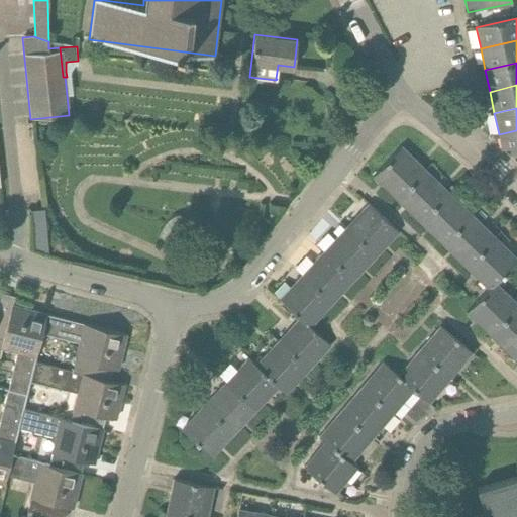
[(516,130),(499,134),(502,149),(511,147),(512,154),(516,152),(516,130)]
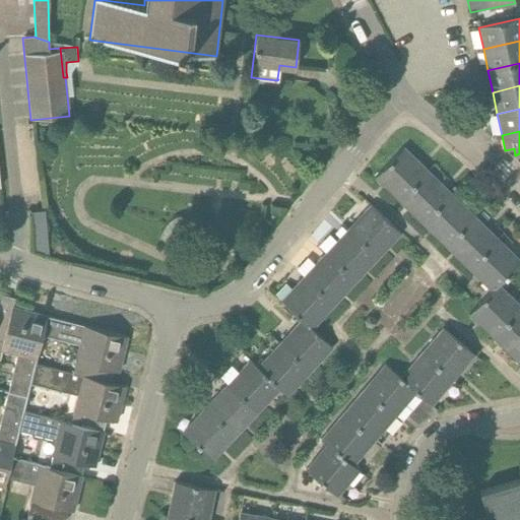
[(383,184),(399,199),(424,173),(425,174),(428,172),(414,158),(412,160),(401,151),(404,148),(403,147),(375,177),(383,185),(383,184)]
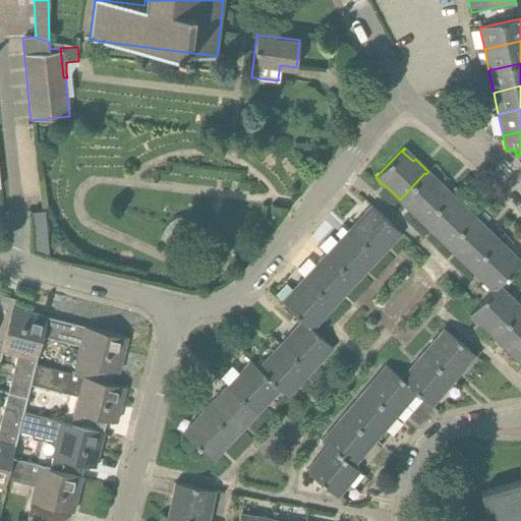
[(436,184),(425,174),(424,173),(400,199),(399,200),(407,208),(407,207),(423,222),(448,195),(449,196),(452,194),(439,181),(436,184)]
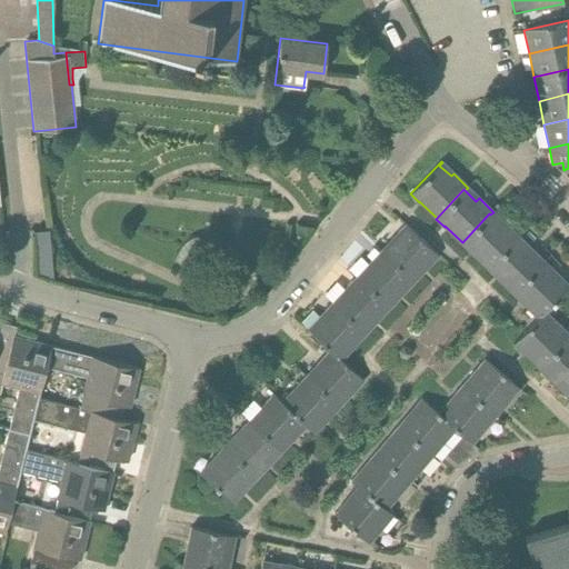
[(470,251),(487,268),(516,239),(517,240),(519,237),(505,223),(501,226),(490,215),(489,213),(462,242),(461,243),(469,252),(470,251)]
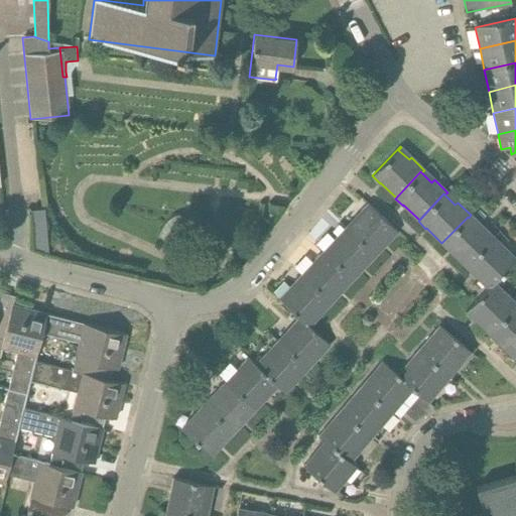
[(358,220),(349,230),(348,231),(374,255),(374,256),(382,248),(381,248),(384,244),(396,232),(397,233),(397,232),(368,204),(356,217),(358,220)]
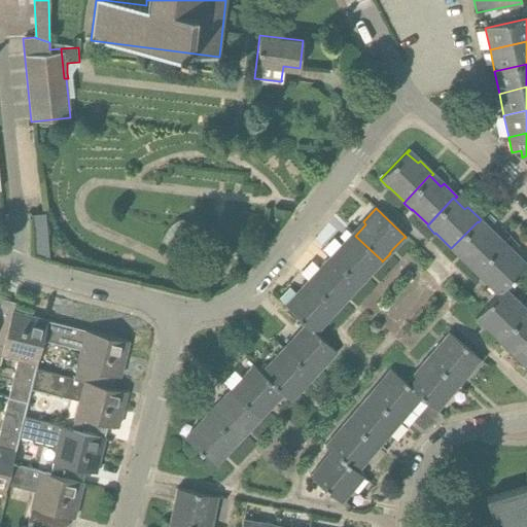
[(35,253),(50,253),(49,211),(34,212),(35,253)]
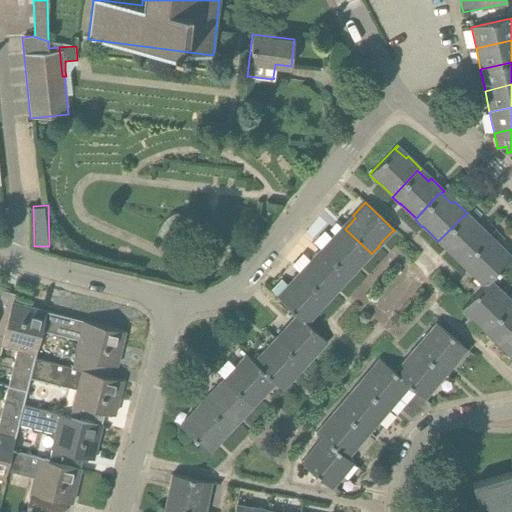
[(486,237),(487,238),(490,236),(477,223),(475,225),(465,216),(464,215),(438,241),(445,249),(446,248),(461,263),(486,237)]
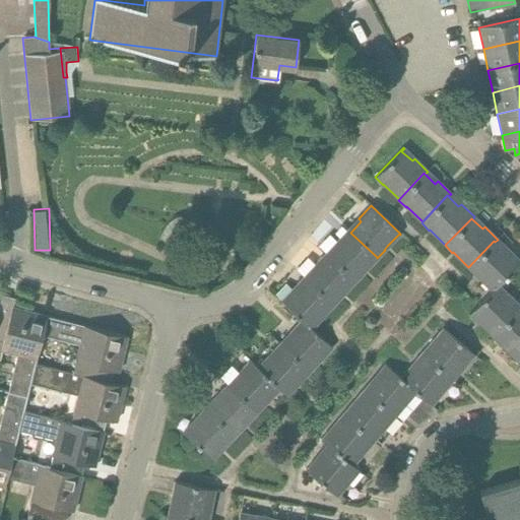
[(362,273),(377,257),(350,233),(351,232),(348,229),(336,243),(338,245),(329,255),(328,256),(354,281),(354,282),(363,274),(362,273)]
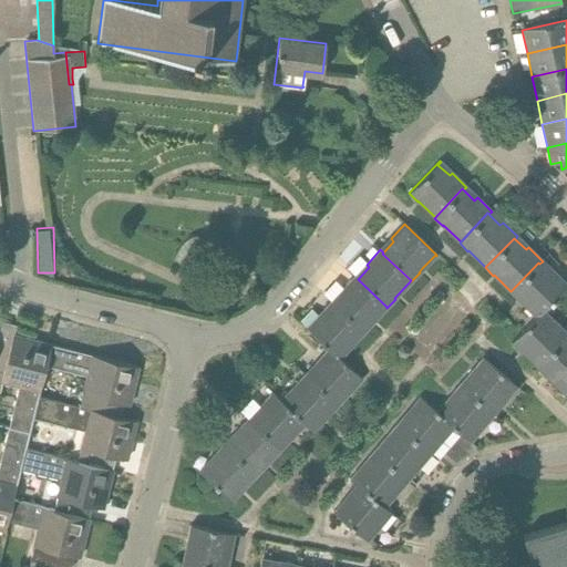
[(519,299),(537,316),(539,312),(540,313),(566,286),(566,285),(554,271),(550,275),(539,264),(538,263),(511,291),(511,292),(518,300),(519,299)]
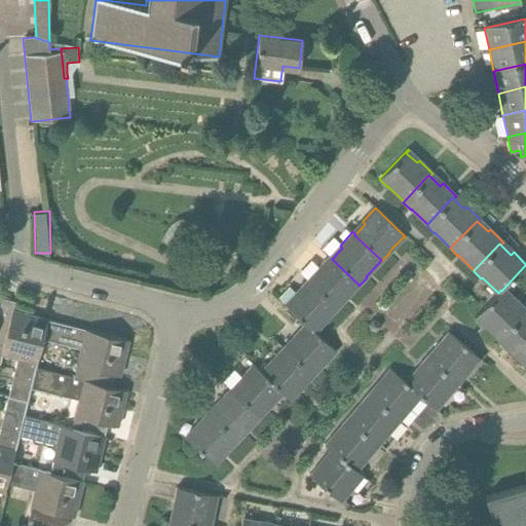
[(343,300),(359,285),(332,259),(333,258),(330,256),(317,269),(320,271),(310,282),(309,283),(336,308),(336,309),(344,301),(343,300)]
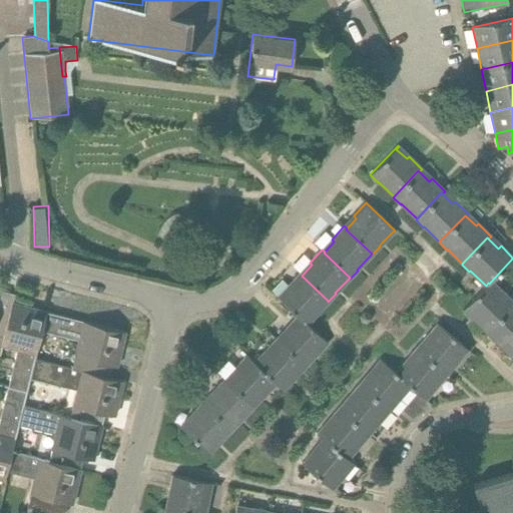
[(278,296),(277,297),(298,317),(298,316),(307,324),(314,317),(313,317),(320,309),(328,301),(302,276),(303,275),(300,273),(288,286),(290,289),(281,299),(278,296)]
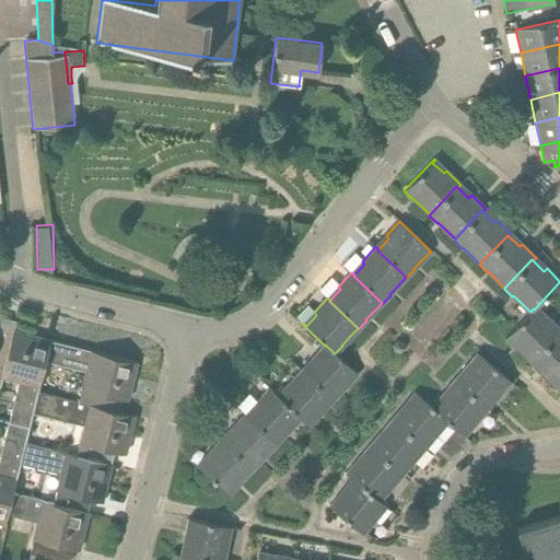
[(533,308),(531,312),(504,338),(513,346),(514,346),(531,361),(558,333),(559,335),(559,333),(559,329),(548,318),(545,321),(534,310),(533,308)]
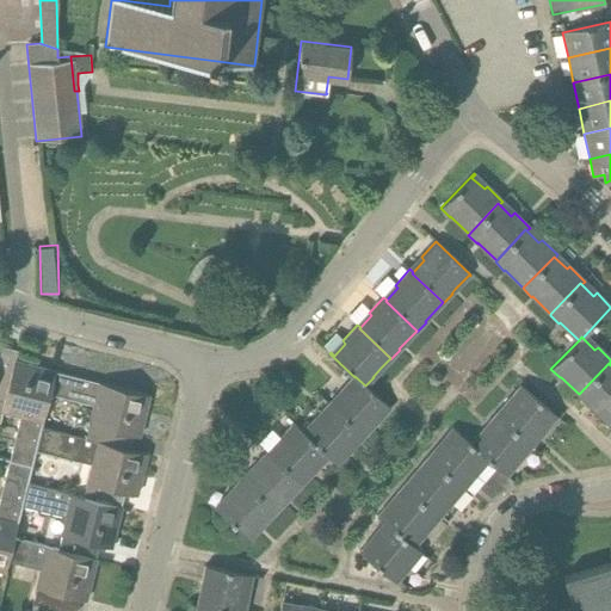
[(35,452),(42,427),(49,396),(55,372),(13,362),(11,374),(0,370),(0,418),(1,413),(20,418),(8,461),(31,467),(35,452)]
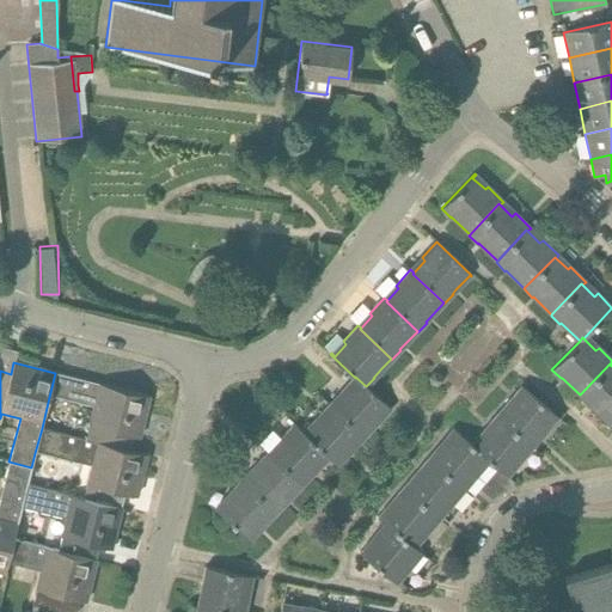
[(589,404),(607,422),(611,416),(611,366),(610,363),(580,395),(579,396),(588,405),(589,404)]
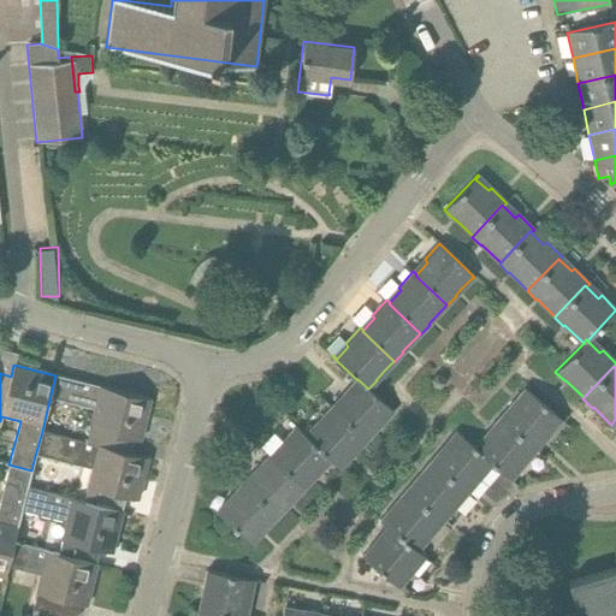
[(140,440),(150,398),(55,375),(49,400),(94,410),(87,442),(86,442),(124,451),(128,438),(140,440)]
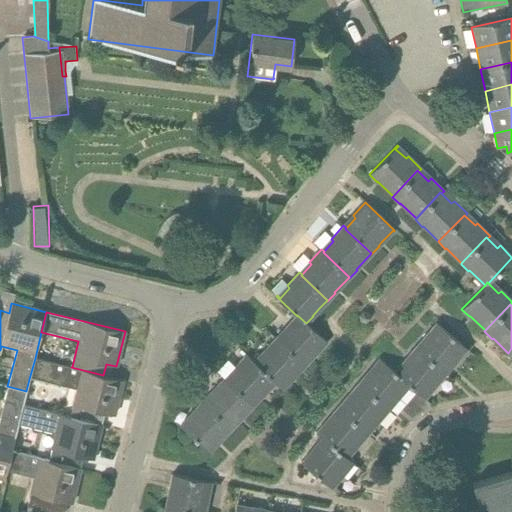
[(327,342),(306,323),(297,315),(297,316),(285,328),(288,330),(278,340),(277,341),(303,366),(304,367),(311,359),(311,358),(323,345),(325,342),(326,343),(327,342)]
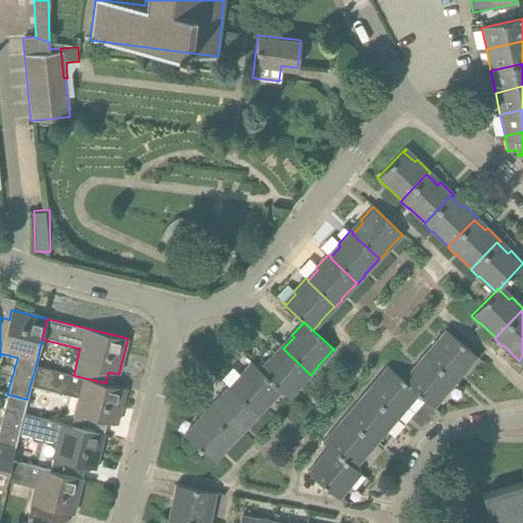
[(453,379),(452,380),(455,383),(467,369),(464,367),(466,364),(473,355),(476,358),(477,357),(445,330),(438,338),(439,339),(431,347),(425,355),(453,379)]
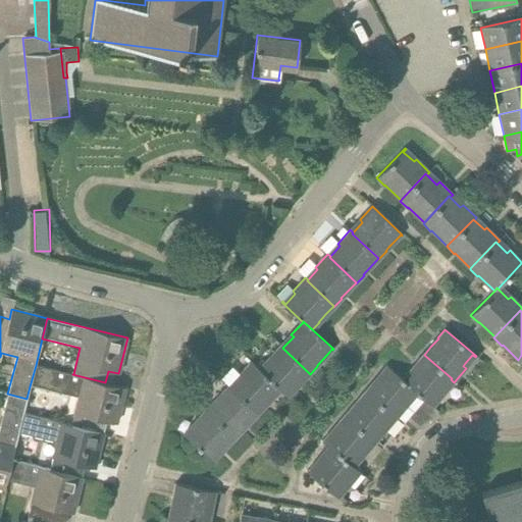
[(304,379),(309,373),(282,348),(283,347),(281,345),(268,358),(271,361),(261,371),(260,372),(279,389),(288,398),(295,389),(304,379)]
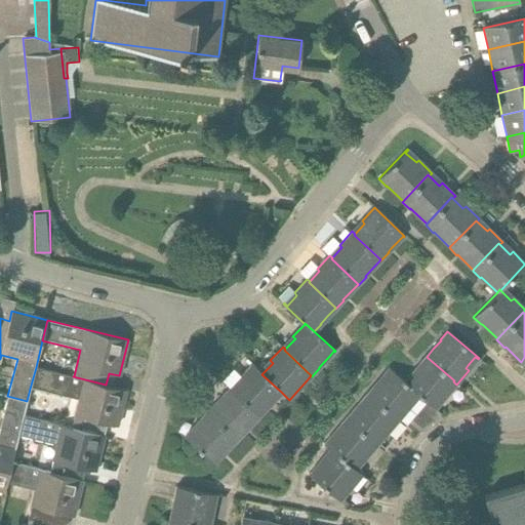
[(419,365),(405,381),(417,393),(416,394),(435,409),(447,395),(444,393),(453,381),(454,380),(427,357),(426,356),(418,364),(419,365)]
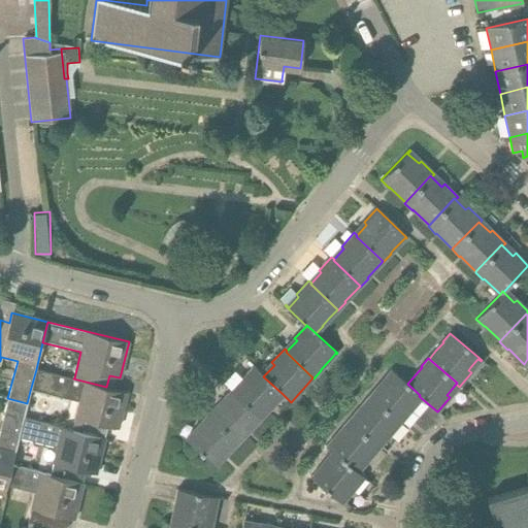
[(231,391),(260,419),(261,420),(268,411),(267,410),(283,394),(263,376),(264,375),(254,366),(241,380),(243,382),(241,385),(234,392),(231,390),(231,391)]
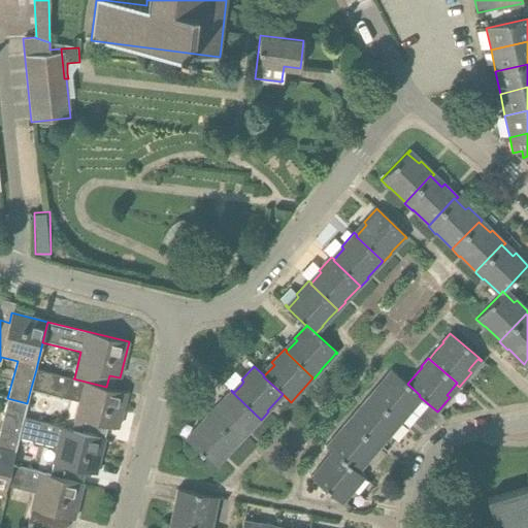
[(74,378),(36,369),(30,391),(77,403),(70,430),(104,438),(105,437),(104,437),(107,426),(118,428),(127,392),(106,387),(73,378),(74,378)]
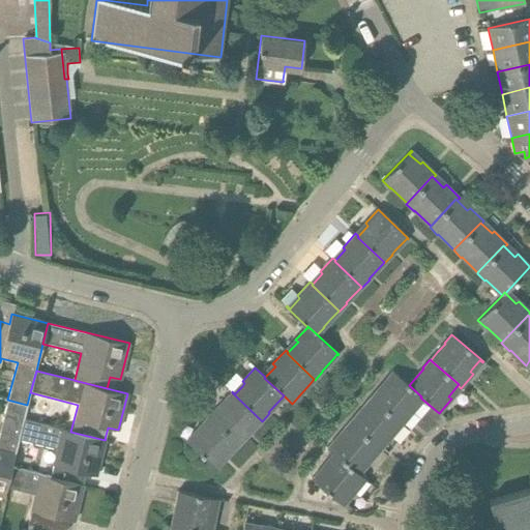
[(386,380),(372,398),(401,420),(400,422),(402,424),(414,411),(411,408),(420,398),(421,396),(409,385),(392,372),(385,380),(386,380)]
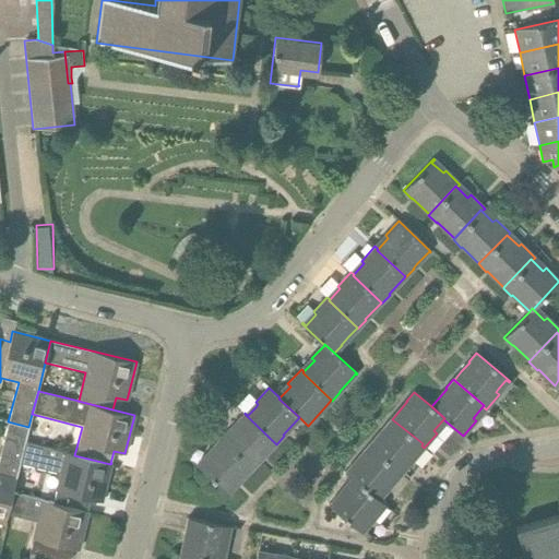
[(259,460),(275,443),(245,414),(232,427),(234,429),(224,441),(223,442),(251,468),(252,470),(260,461),(259,460)]
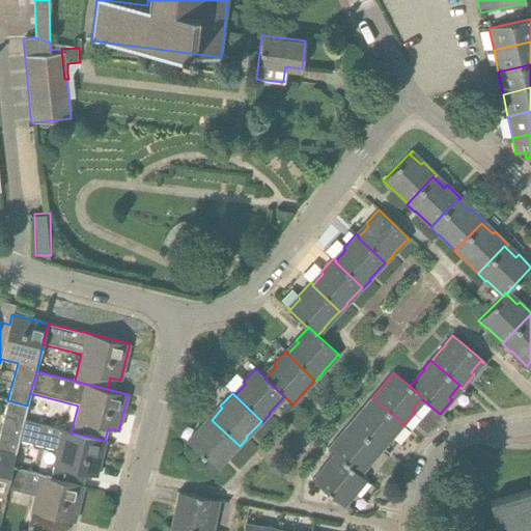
[(379,448),(381,450),(393,437),(390,435),(400,423),(401,421),(372,398),(371,397),(364,406),(365,407),(351,423),(379,448)]
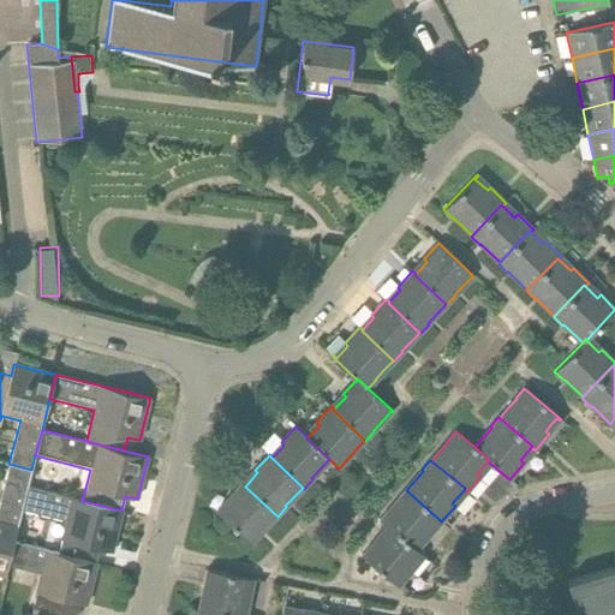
[(27,488),(31,470),(9,464),(0,495),(0,574),(6,577),(7,566),(13,544),(12,543),(21,511),(27,488)]
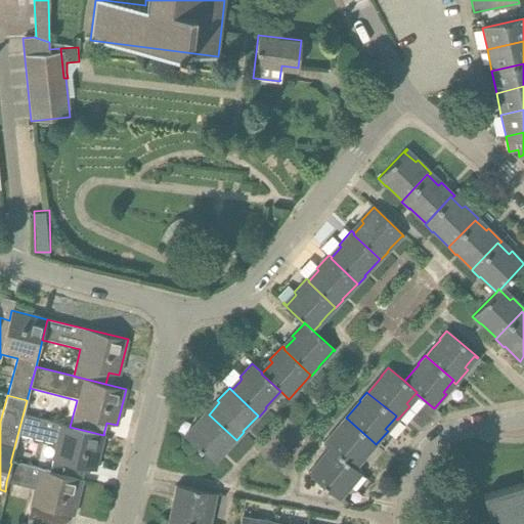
[(220,455),(235,439),(209,415),(210,413),(207,410),(194,424),(197,427),(191,432),(187,437),(184,435),(183,435),(214,464),(221,455),(220,455)]
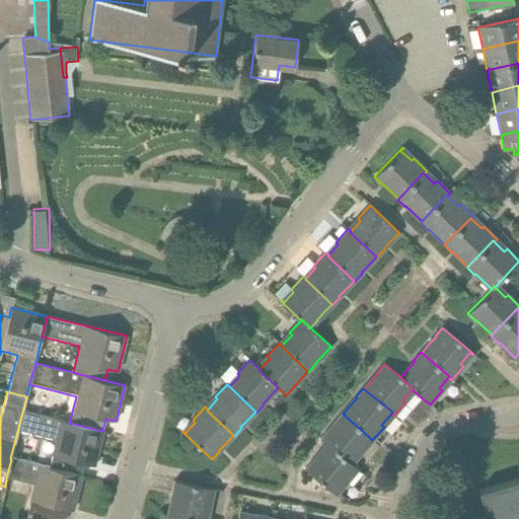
[(69,424),(22,412),(17,431),(55,441),(52,455),(51,455),(48,467),(81,475),(84,463),(94,465),(102,431),(69,423),(69,424)]
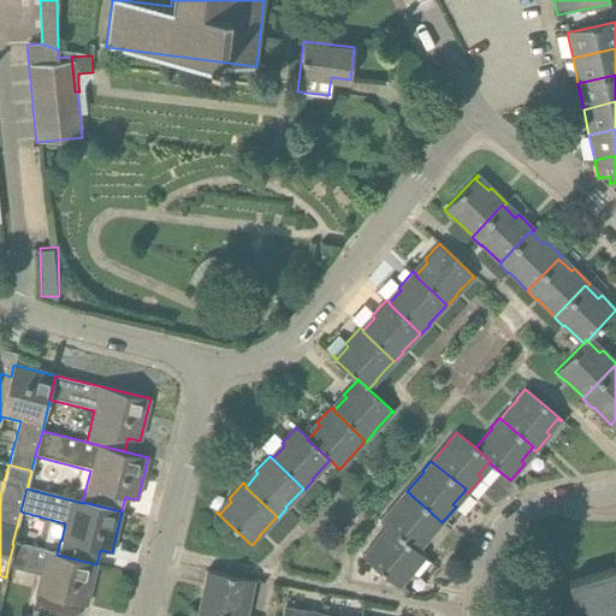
[(380,520),(388,527),(418,552),(418,551),(431,535),(428,533),(439,520),(407,491),(406,490),(397,499),(398,501),(381,520),(380,520)]
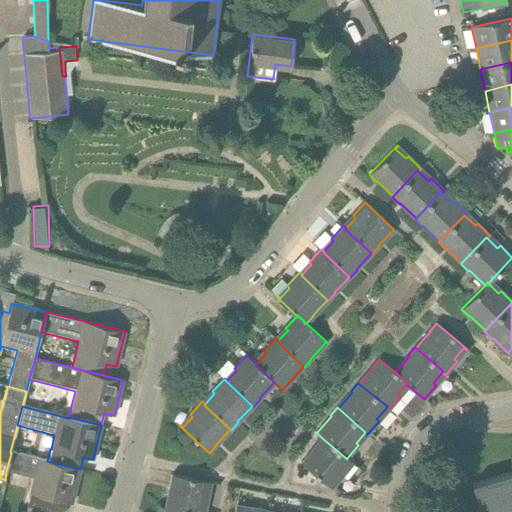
[(353,463),(347,458),(347,459),(322,438),(315,445),(316,446),(302,462),(302,461),(301,462),(331,489),(343,475),(341,472),(345,467),(348,469),(352,464),(353,463)]
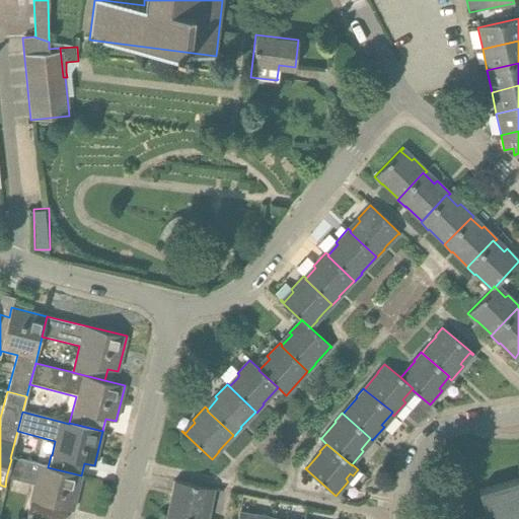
[(73,511),(81,475),(48,467),(47,468),(11,459),(6,477),(33,485),(24,518),(59,518),(61,515),(63,508),(73,511)]
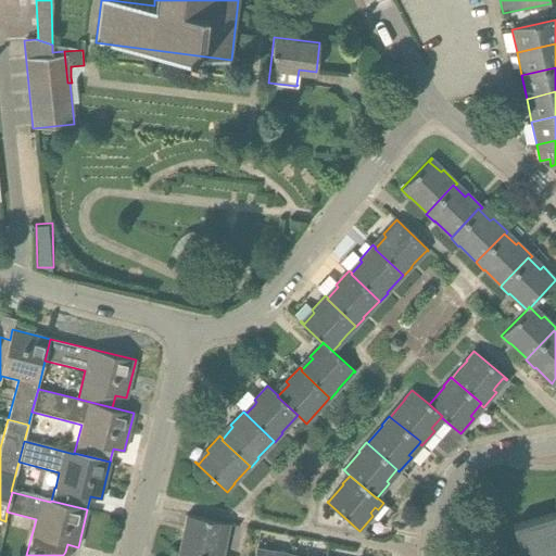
[(555,555),(555,513),(513,526),(513,527),(514,527),(518,540),(522,554),(515,555),(555,555)]
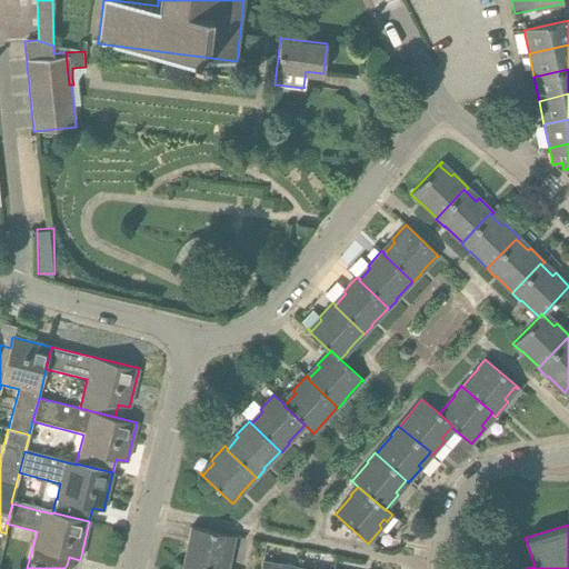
[(185,562),(217,568),(227,568),(231,552),(228,552),(229,545),(231,537),(235,537),(235,536),(190,528),(188,539),(189,539),(185,562)]
